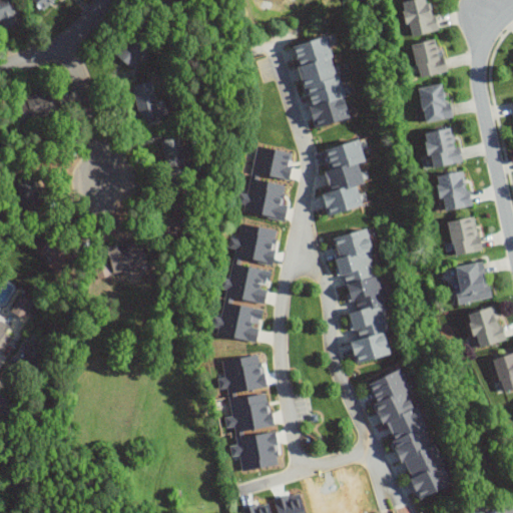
[(0,0),(0,25),(1,25),(2,28),(16,23),(8,0),(0,0)]
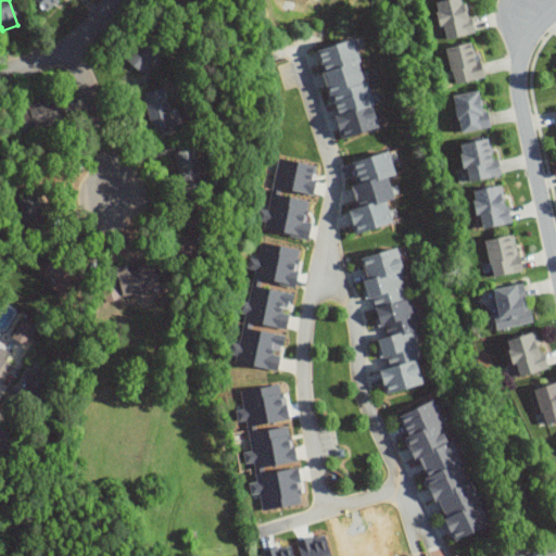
[(59,0),(33,0),(47,12),(59,0)]
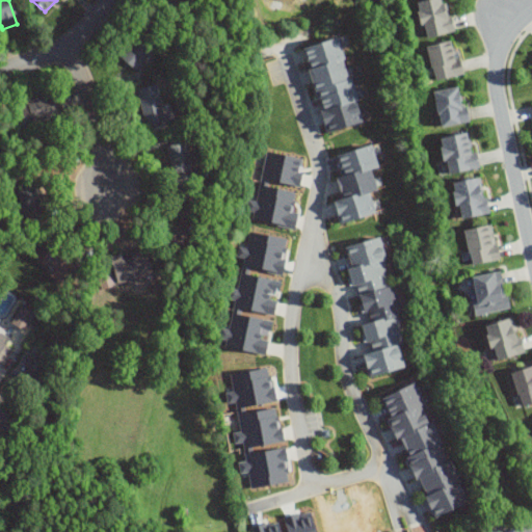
[(452,33),(445,0),(428,0),(418,2),(425,38),(452,33)]
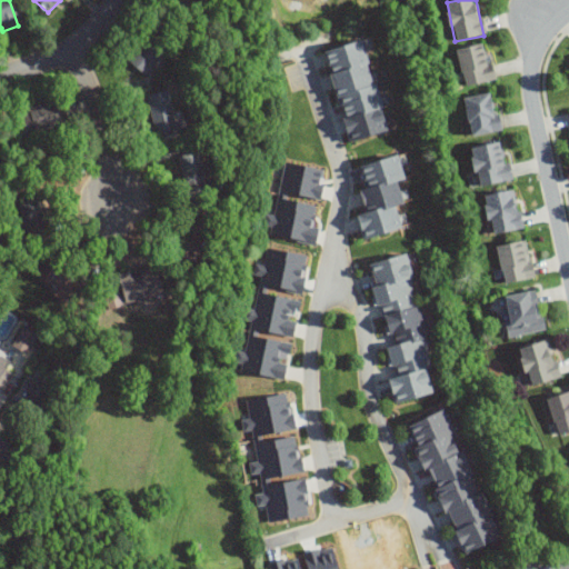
[(172,47),(152,29),(127,58),(146,76),(172,47)]
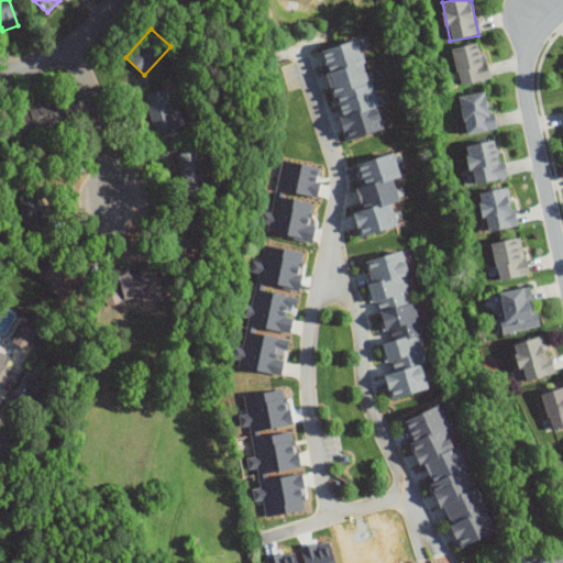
[(320,52),(345,142),(385,130),(363,51),(371,48),(367,39),(320,52)]
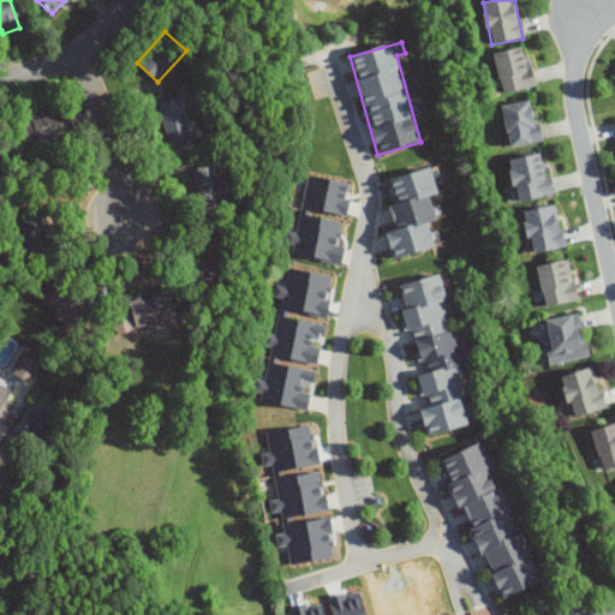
[(503,94),(533,87),(524,47),(494,54),(503,94)]
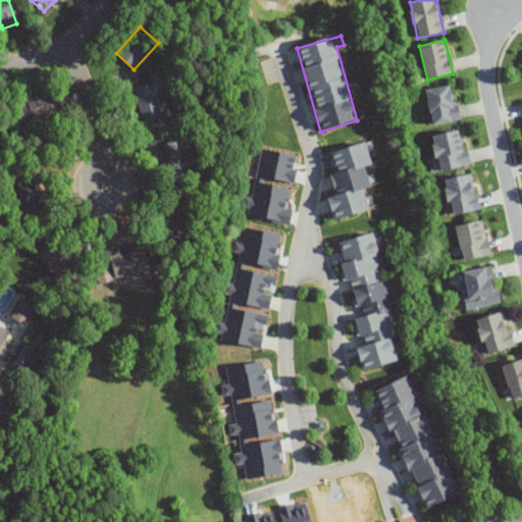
[(143,123),(162,120),(155,84),(137,87),(143,123)]
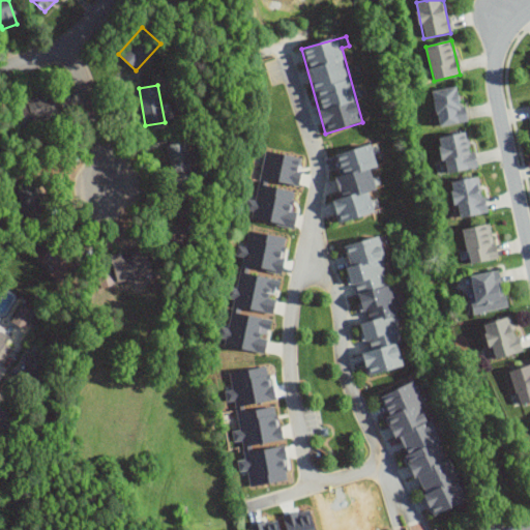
[(433,92),(439,127),(465,122),(459,87),(433,92)]
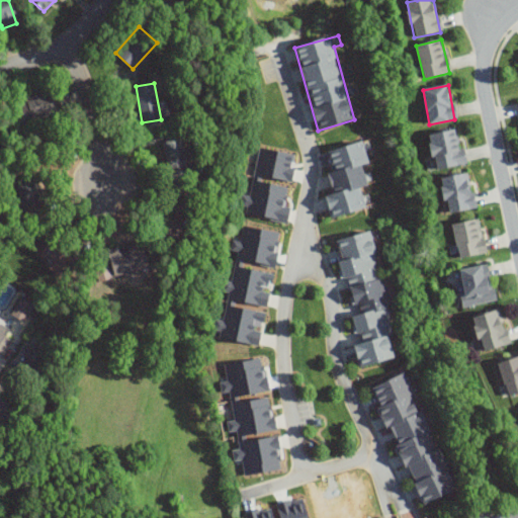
[(51,92),(26,99),(32,121),(58,115),(51,92)]
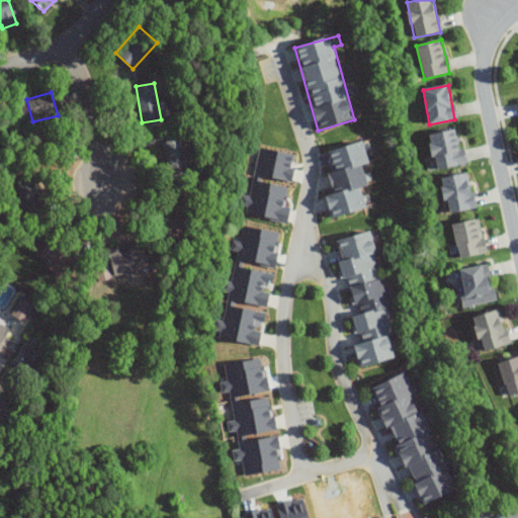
[(430,135),(436,170),(464,165),(458,130),(430,135)]
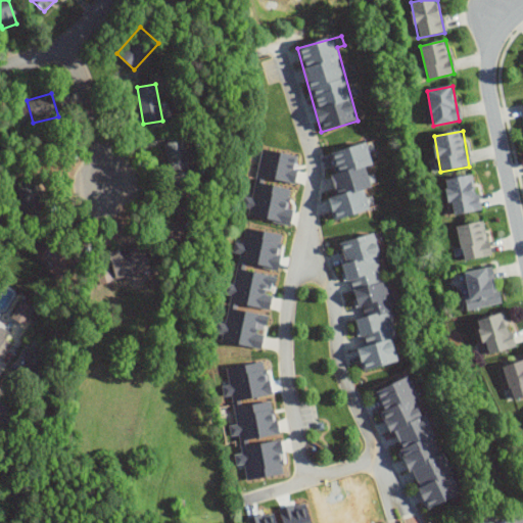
[(192,177),(184,140),(164,144),(173,181),(192,177)]
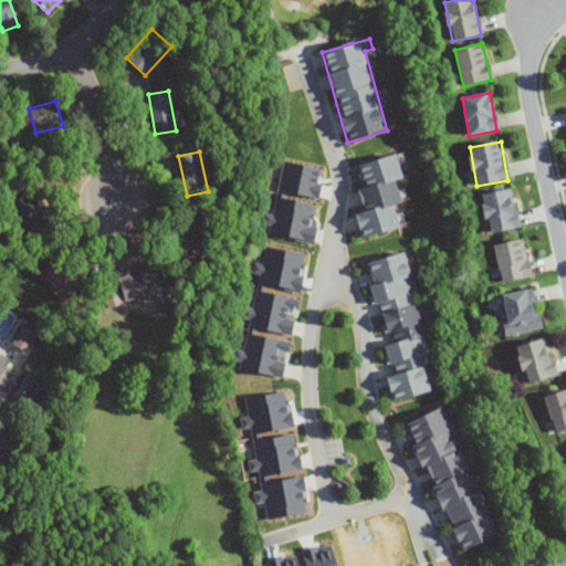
[(400,229),(395,206),(401,203),(395,180),(402,179),(397,156),(358,166),(365,189),(358,191),(364,213),(356,216),(362,239),(400,229)]
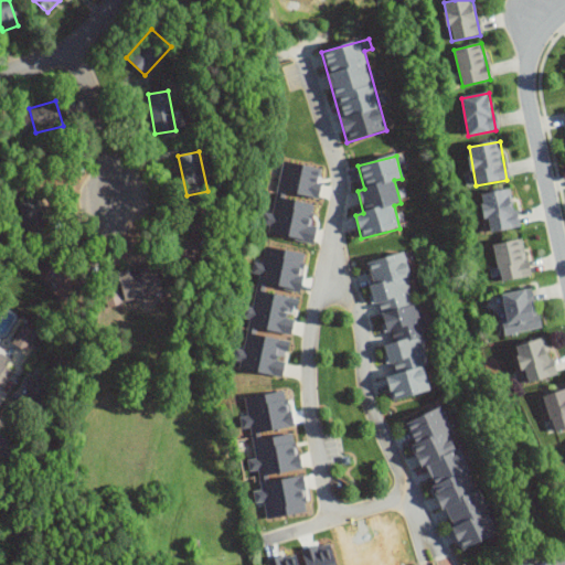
[(278,189),(317,195),(322,166),(283,159),(278,189)]
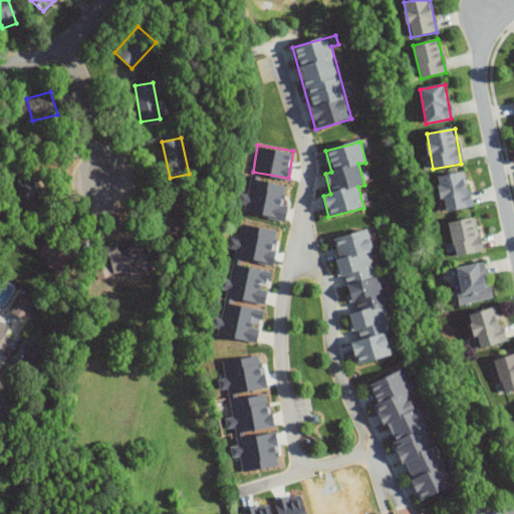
[(471,208),(466,173),(439,178),(444,213),(471,208)]
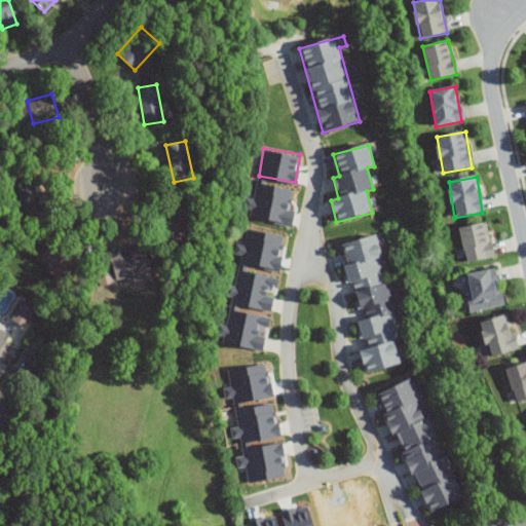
[(15,185),(26,216),(44,210),(33,179),(15,185)]
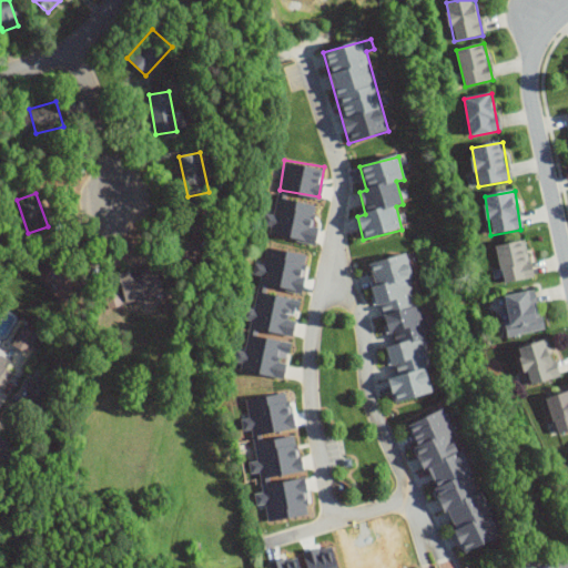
[(316,203),(276,195),(271,221),(269,232),(314,242),(317,225),(312,224),(316,203)]
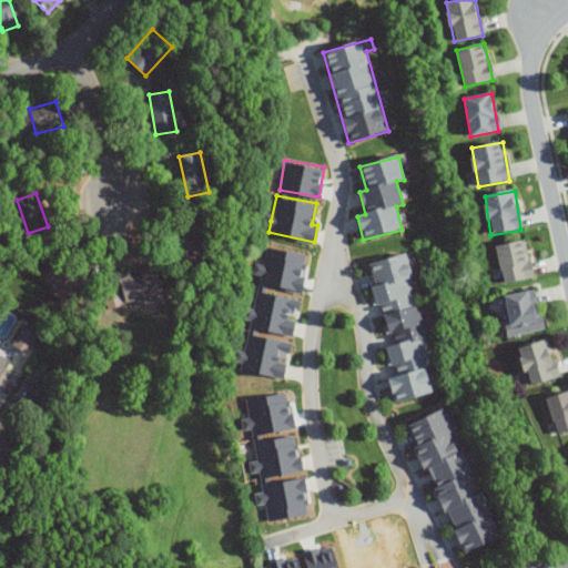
[(495,247),(505,285),(535,277),(525,240),(495,247)]
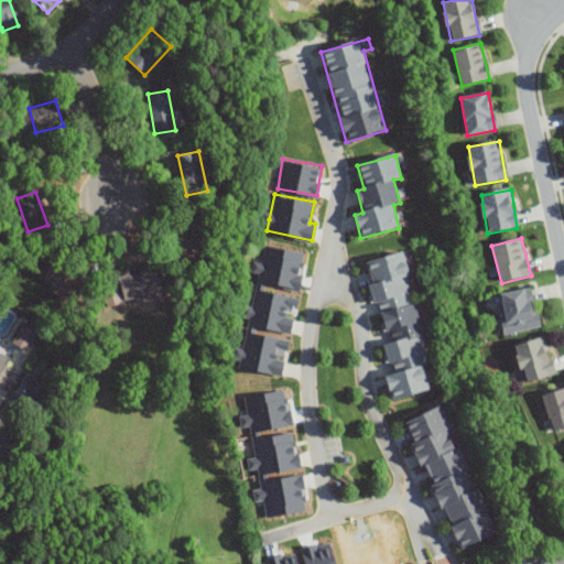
[(367,262),(384,344),(383,345),(391,377),(387,377),(392,400),(434,391),(415,304),(404,255),(367,262)]
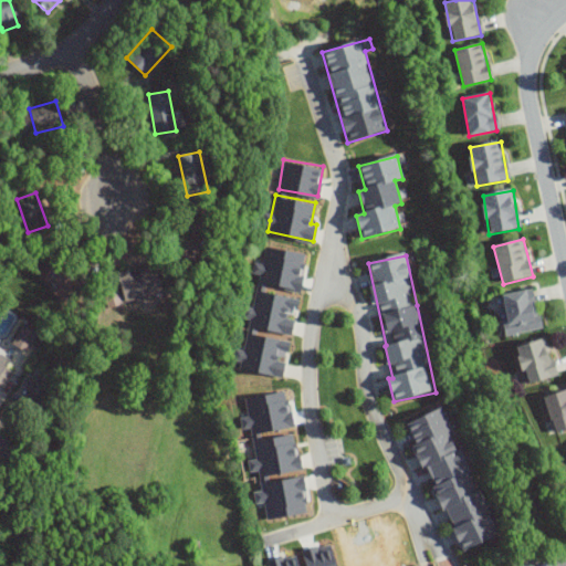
[(43,280),(56,284),(53,294),(65,300),(74,272),(50,263),(43,280)]
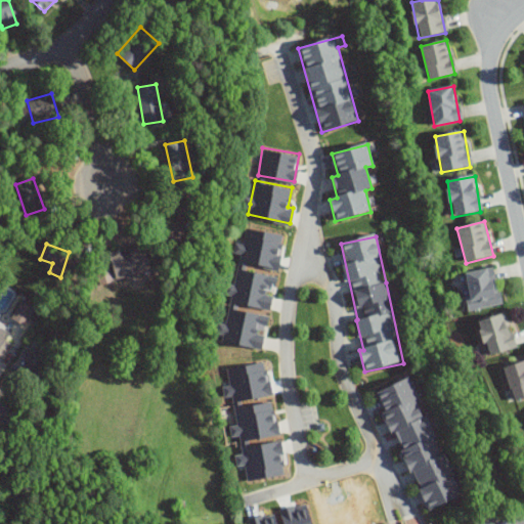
[(115,280),(150,273),(144,246),(121,250),(120,248),(108,251),(115,280)]
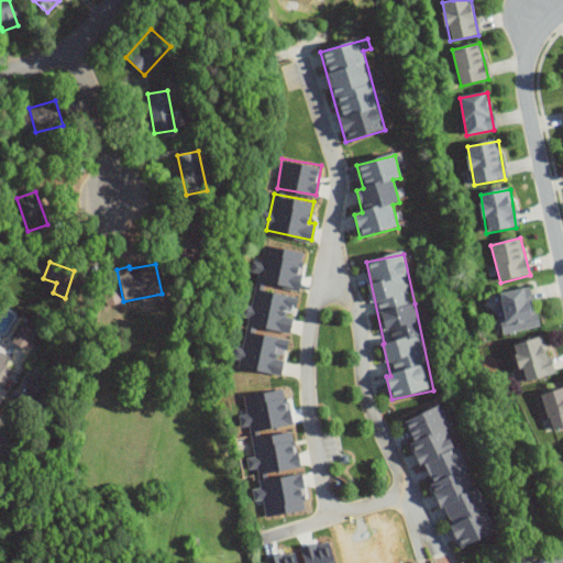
[(103,287),(107,305),(121,302),(119,285),(103,287)]
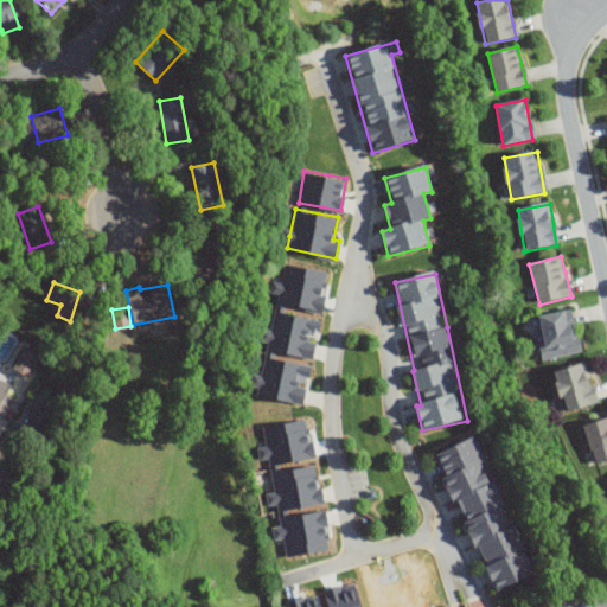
[(319,319),(274,310),(270,330),(267,330),(262,347),(312,358),(315,339),(315,338),(319,319)]
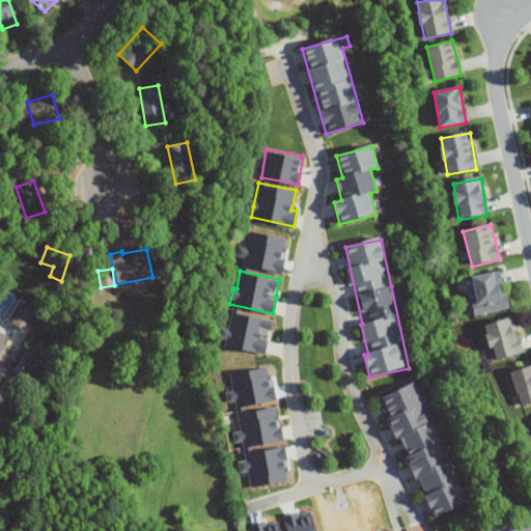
[(477,315),(506,310),(500,273),(472,277),(477,315)]
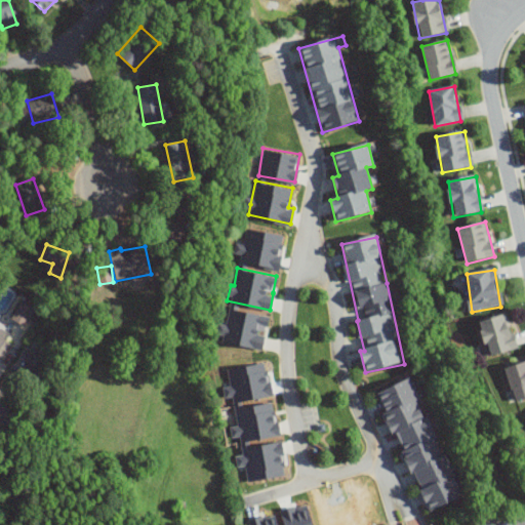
[(34,306),(18,299),(10,319),(27,325),(34,306)]
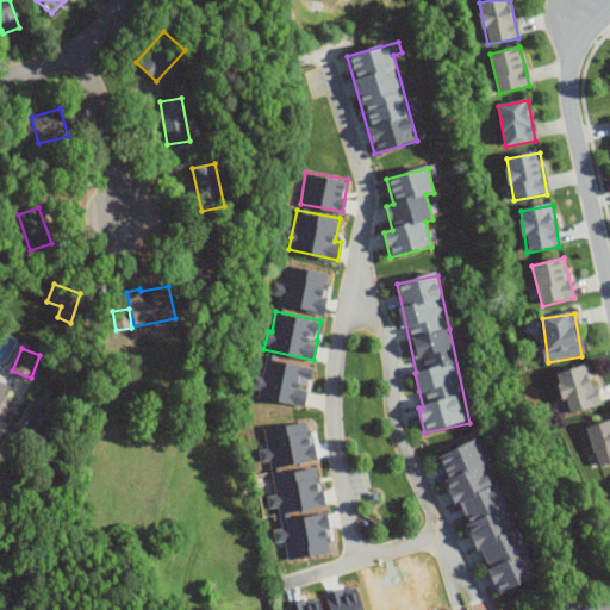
[(257,396),(304,405),(307,387),(312,367),(266,358),(257,396)]
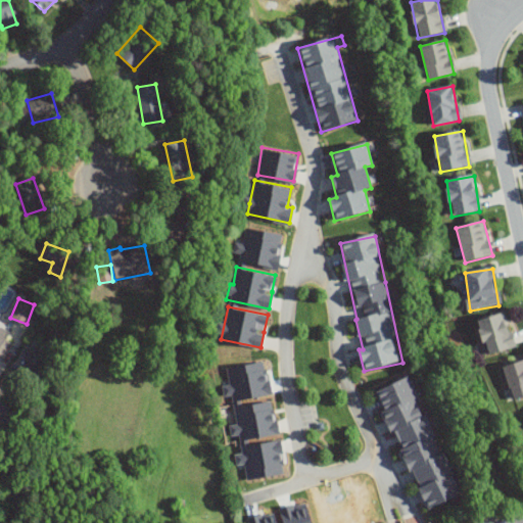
[(478,322),(487,357),(515,348),(505,315),(478,322)]
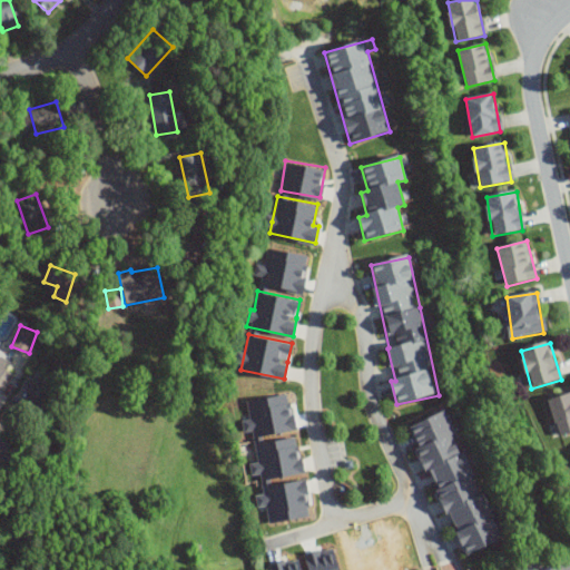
[(0,401),(15,375),(7,371),(11,362),(1,357),(0,360),(0,401)]
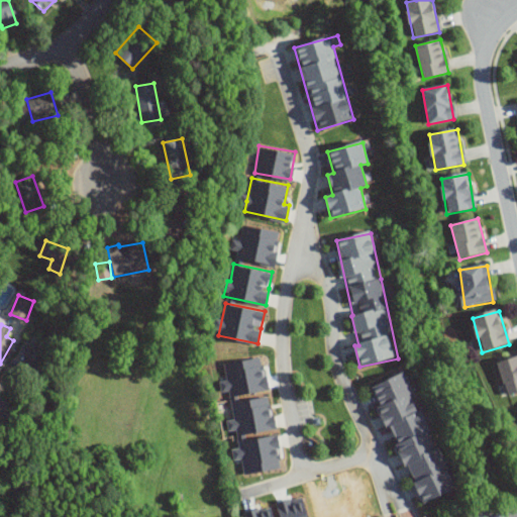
[(48,352),(32,336),(17,352),(34,369),(48,352)]
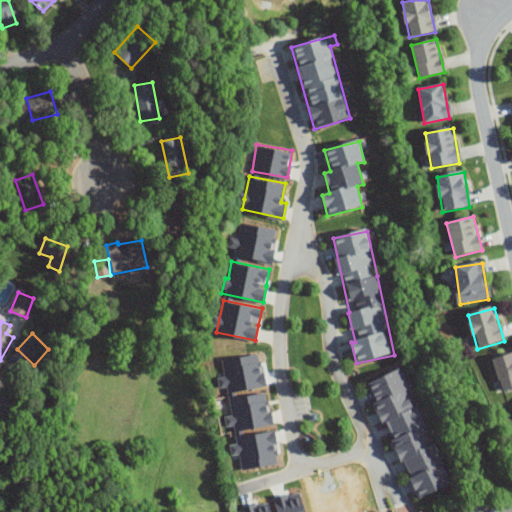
[(502,392),(511,389),(511,355),(493,360),(502,392)]
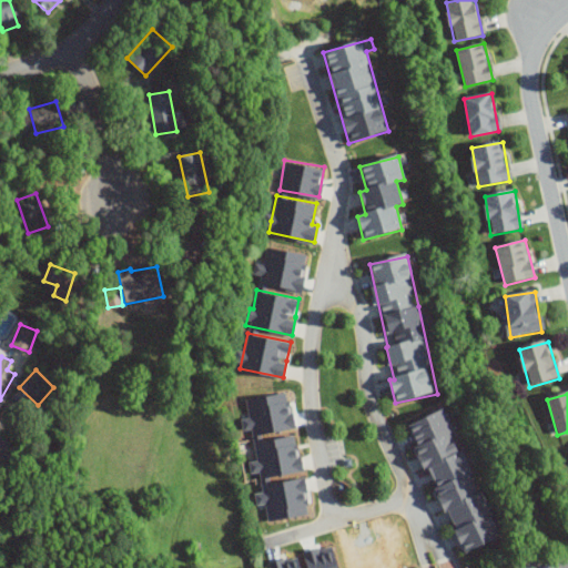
[(466,550),(503,533),(440,412),(404,429),(466,550)]
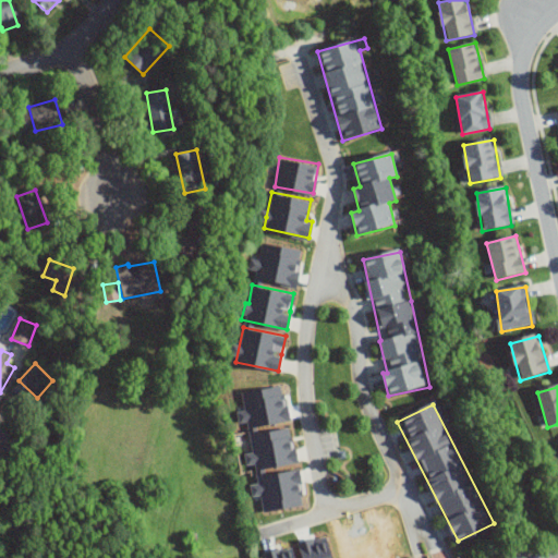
[(295,465),(290,426),(249,433),(252,452),(244,453),(245,464),(255,463),(257,483),(251,484),(252,495),(261,494),(263,510),(303,505),(298,465),(295,465)]
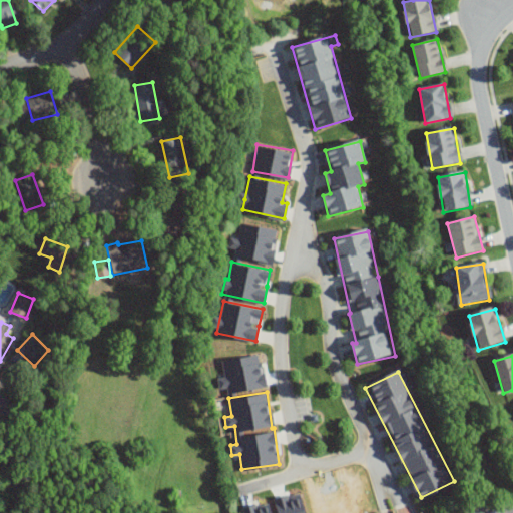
[(243,512),(271,512),(269,502),(242,509),(243,512)]
